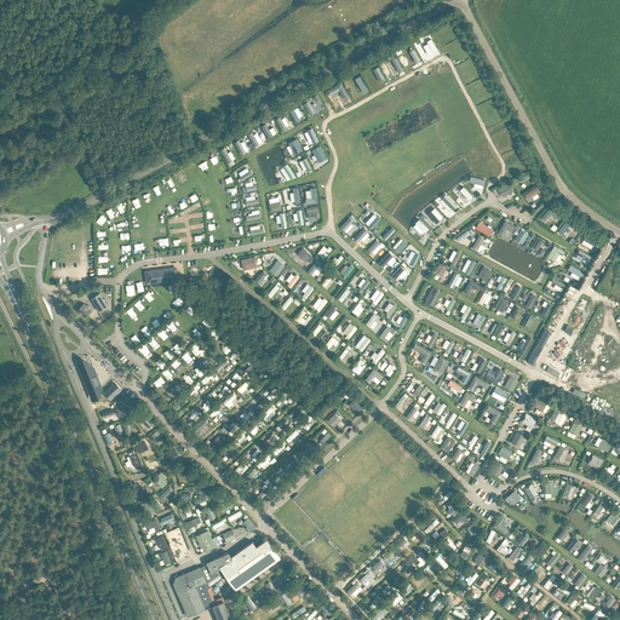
[(154,271),(151,273),(153,283),(178,280),(177,269),(174,269),(174,268),(164,269),(164,270),(159,271),(159,270),(154,270),(154,271)]
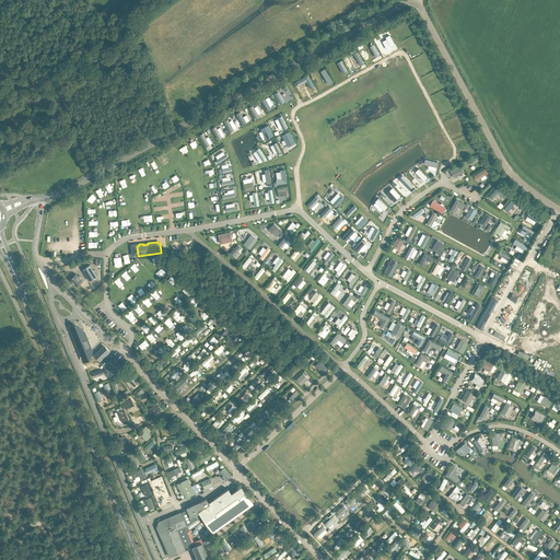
[(398,264),(392,259),(384,272),(392,276),(398,264)]
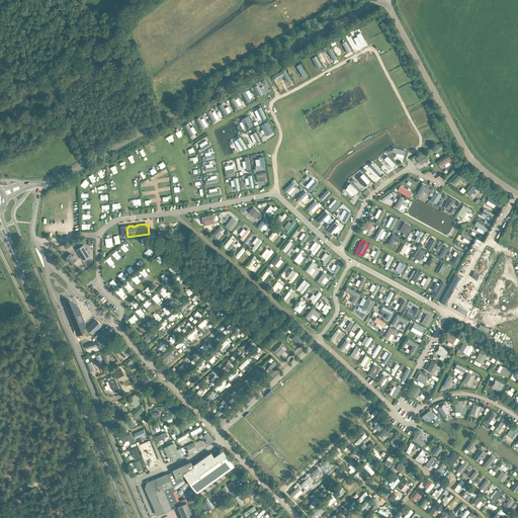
[(83,245),(76,250),(83,260),(90,255),(83,245)]
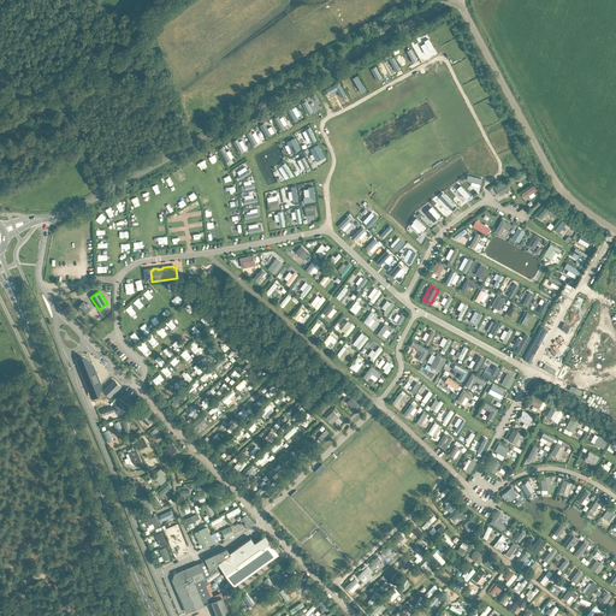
[(83,301),(77,307),(84,315),(93,308),(88,303),(87,304),(83,301)]
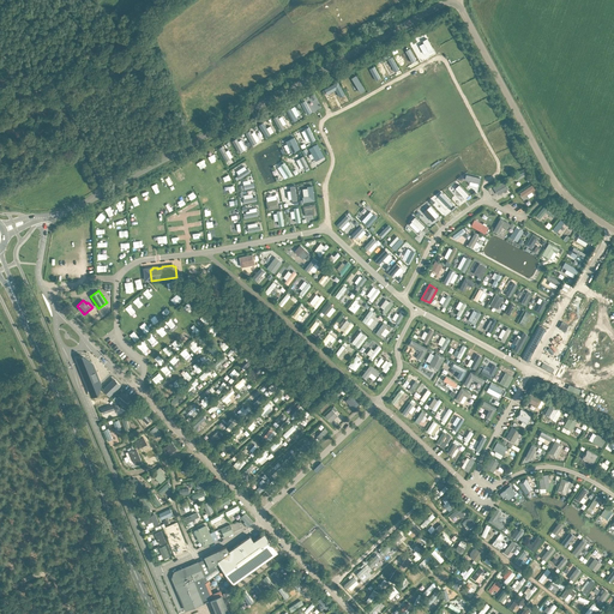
[(429,329),(423,342),(427,344),(434,331),(429,329)]
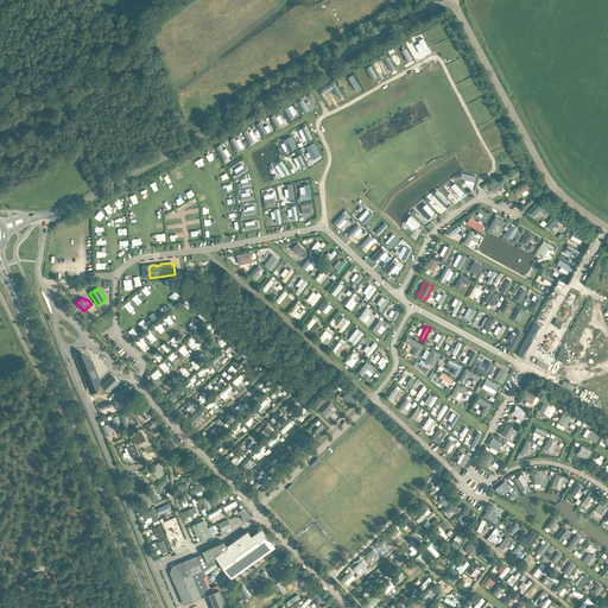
[(417,356),(423,346),(412,339),(410,343),(416,347),(412,354),(417,356)]
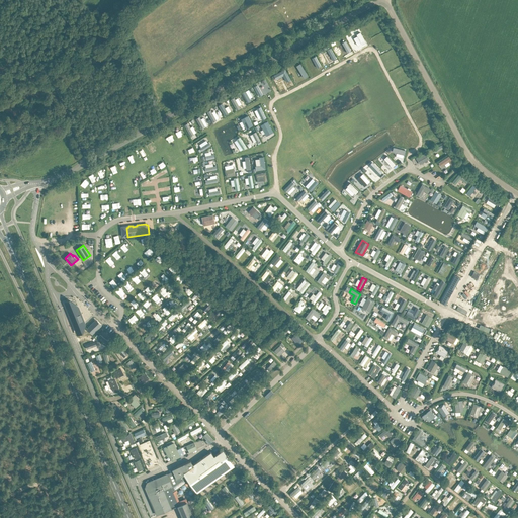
[(446,290),(440,301),(445,304),(450,293),(446,290)]
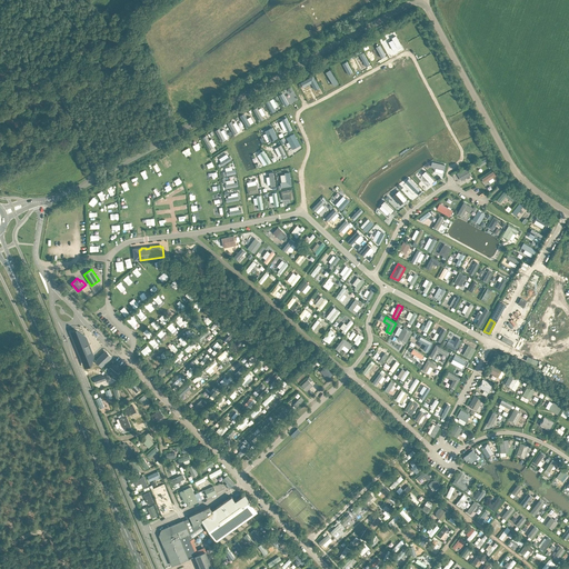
[(406,342),(411,331),(403,327),(398,338),(406,342)]
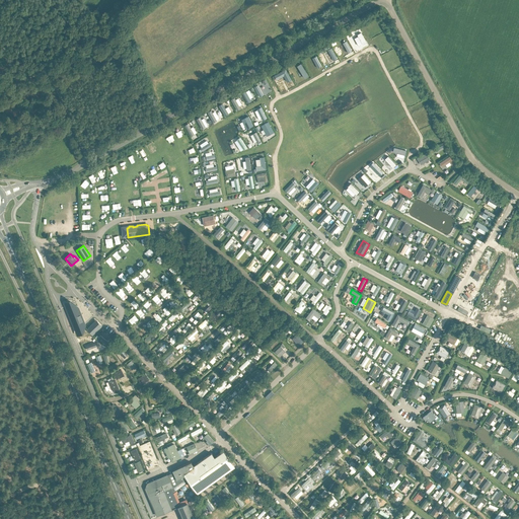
[(66,304),(66,305),(74,325),(75,325),(77,331),(84,329),(81,322),(84,321),(80,310),(77,308),(78,307),(74,305),(74,306),(73,305),(72,303),(71,302),(66,304)]
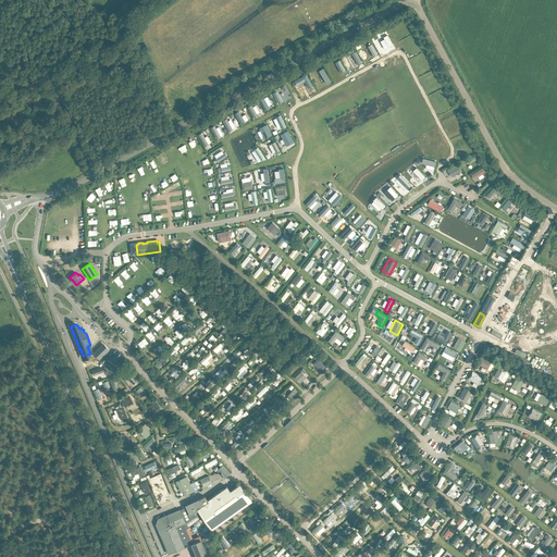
[(144,338),(138,343),(135,347),(139,351),(148,344),(144,338)]
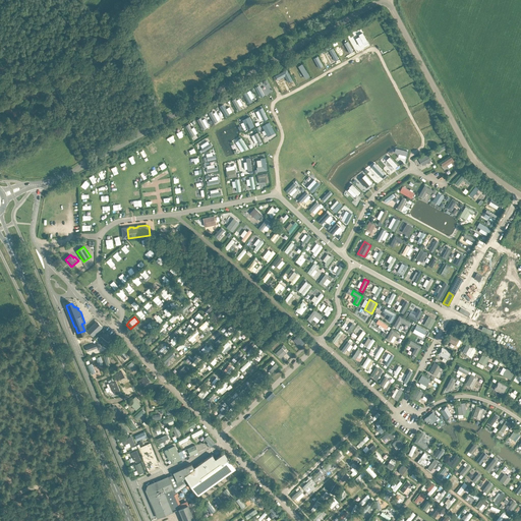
[(436,320),(428,316),(424,325),(430,329),(436,320)]
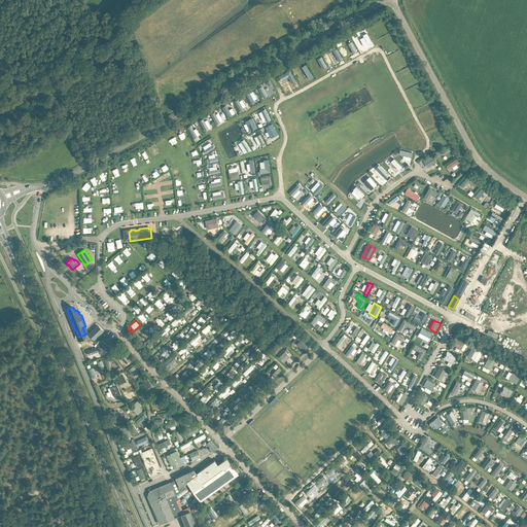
[(94,340),(103,331),(99,326),(98,328),(96,326),(89,334),(94,340)]
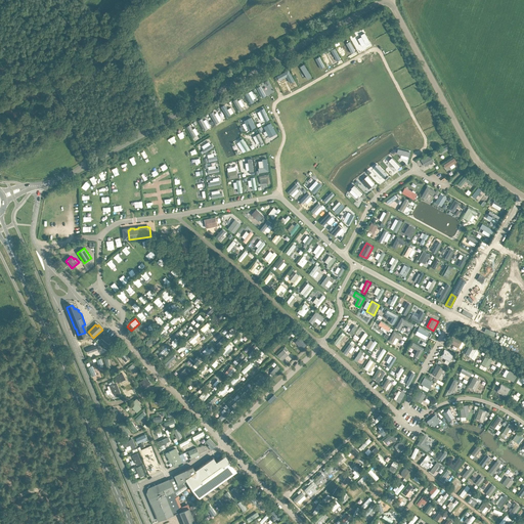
[(418,331),(427,336),(429,333),(420,326),(418,331)]
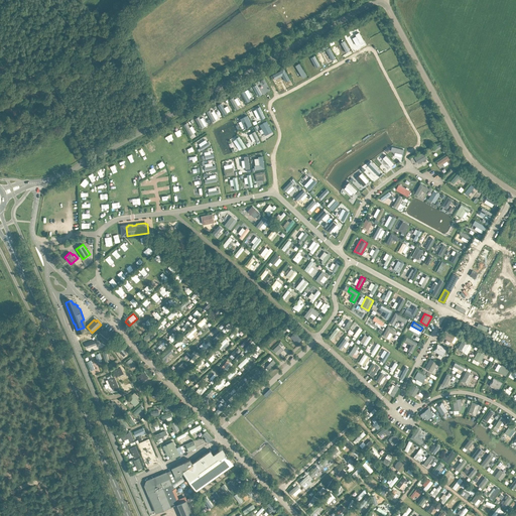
[(288,323),(281,329),(283,332),(285,330),(287,331),(289,329),(290,330),(292,328),(288,323)]
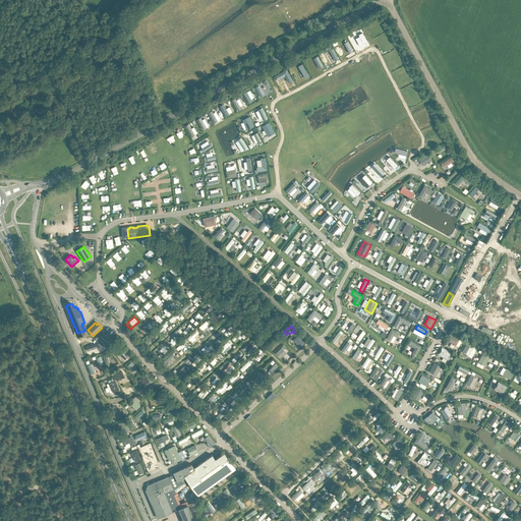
[(392,330),(387,338),(391,340),(393,335),(398,337),(400,334),(392,330)]
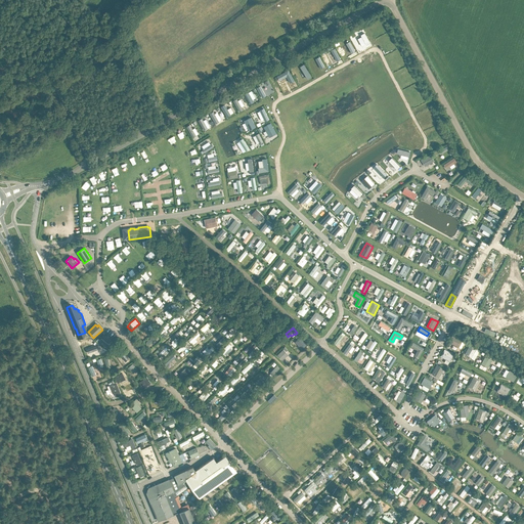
[(452,335),(448,342),(459,347),(463,340),(452,335)]
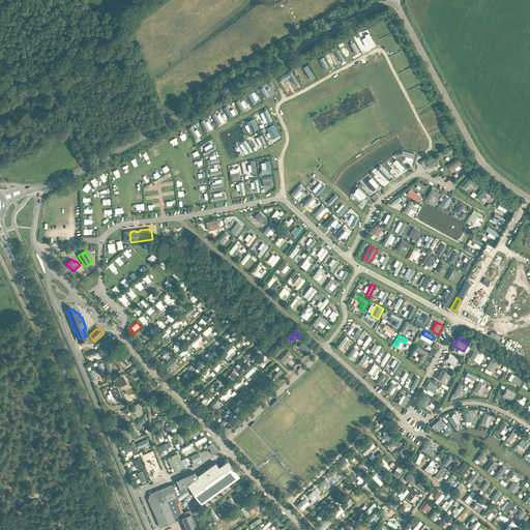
[(304,340),(298,346),(305,353),(312,347),(304,340)]
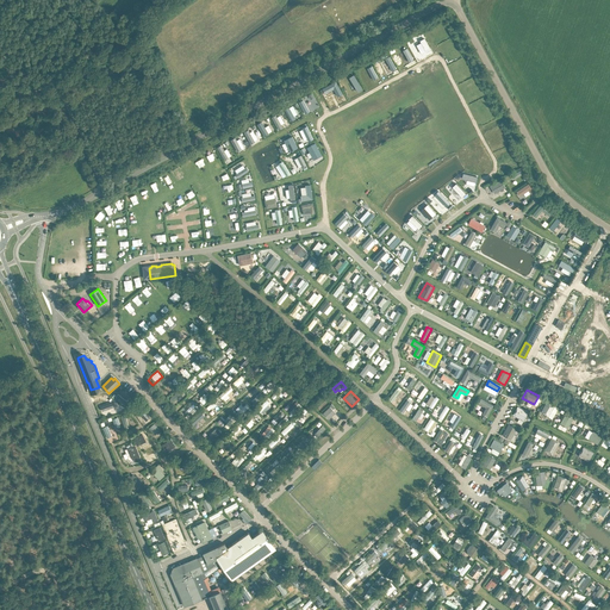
[(486,408),(483,414),(487,416),(493,405),(481,398),(479,403),(486,408)]
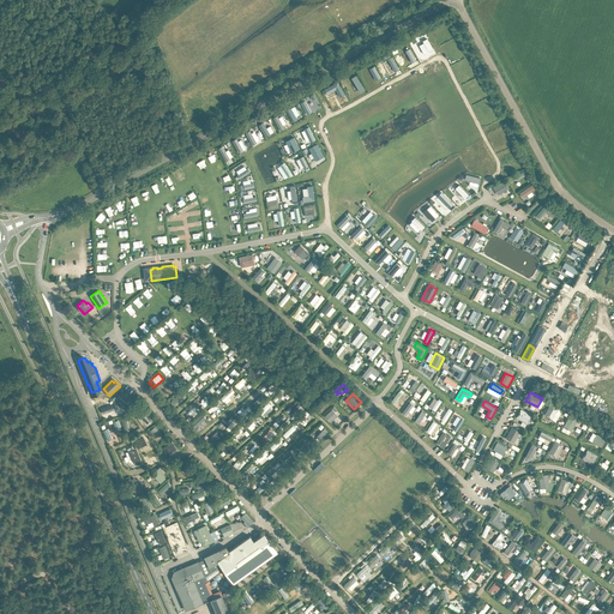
[(545,415),(552,419),(559,408),(552,403),(545,415)]
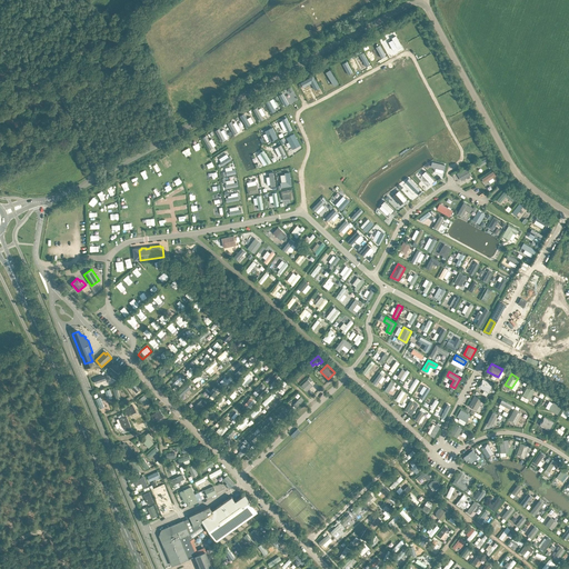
[(98,380),(105,387),(110,380),(106,376),(105,378),(102,376),(98,380)]
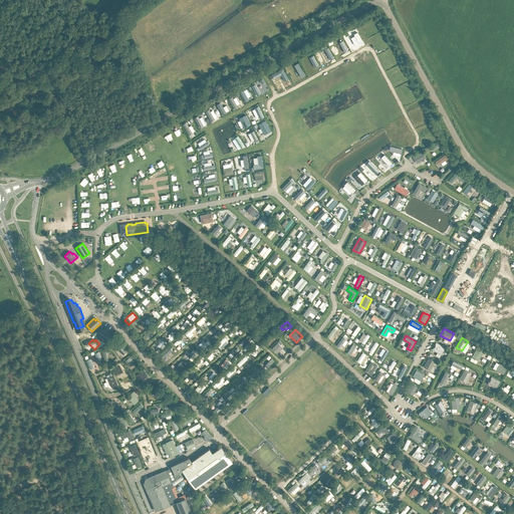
[(112,345),(118,353),(122,350),(120,348),(121,347),(117,342),(112,345)]
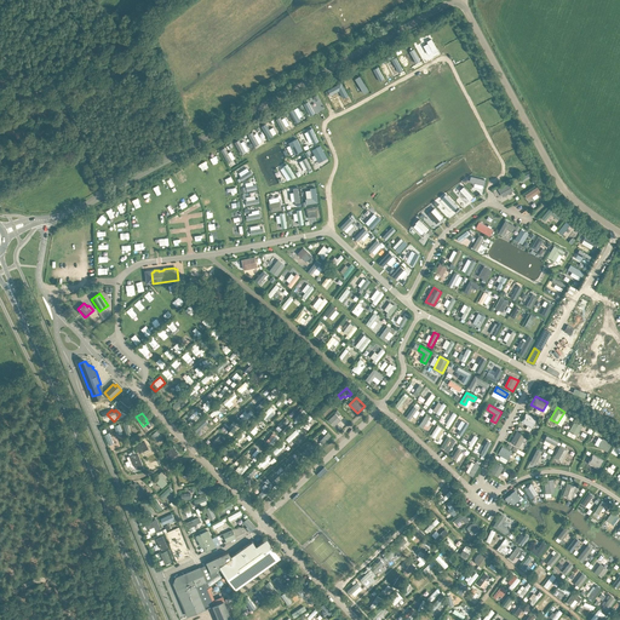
[(328,420),(334,426),(342,419),(336,413),(328,420)]
